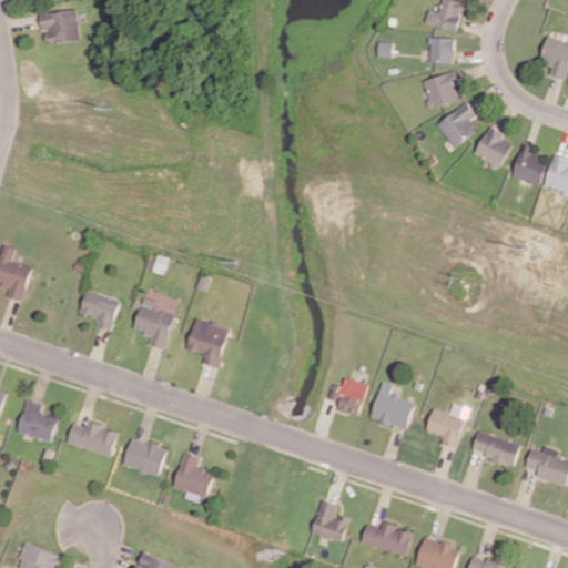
[(464,1),(456,0),(443,0),(442,11),(429,9),(427,23),(459,29),(464,1)]
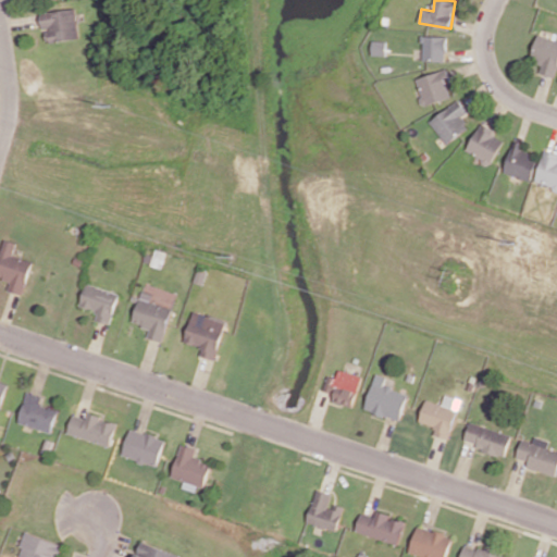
[(79,38),(75,8),(39,13),(41,29),(47,28),(48,42),(79,38)]
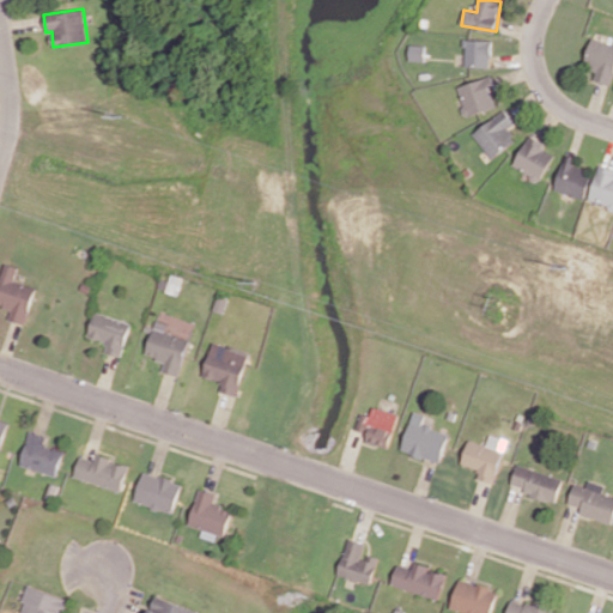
[(612,74),(612,43),(593,37),(583,65),(596,70),(593,80),(610,85),(612,74)]
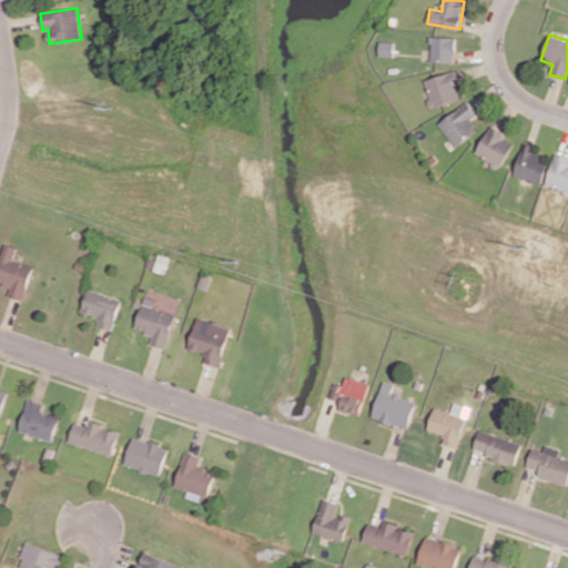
[(455,62),(455,37),(430,37),(430,61),(455,62)]
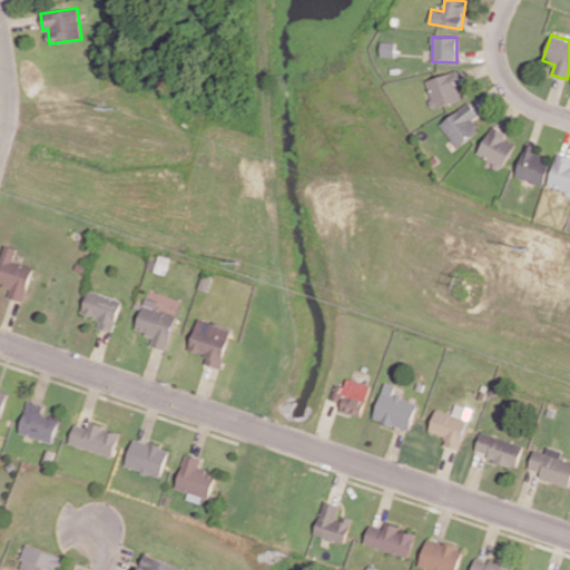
[(395,42),(381,41),(381,56),(395,57),(395,42)]
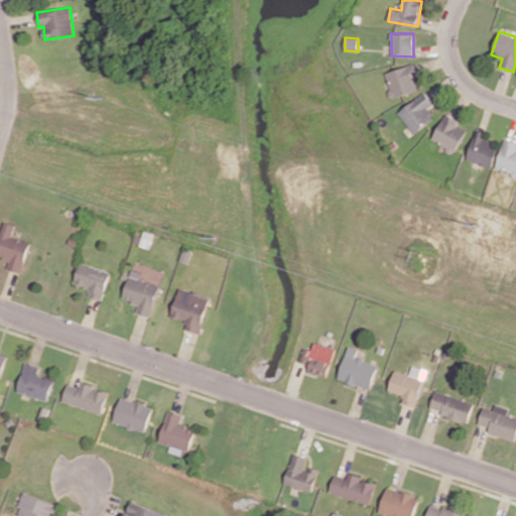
[(392,98),(421,89),(413,63),(384,73),(392,98)]
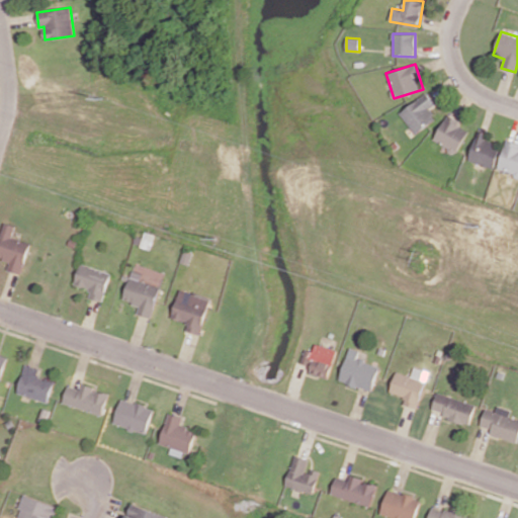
[(436,104),(429,92),(400,110),(413,134),(436,119),(430,108),(436,104)]
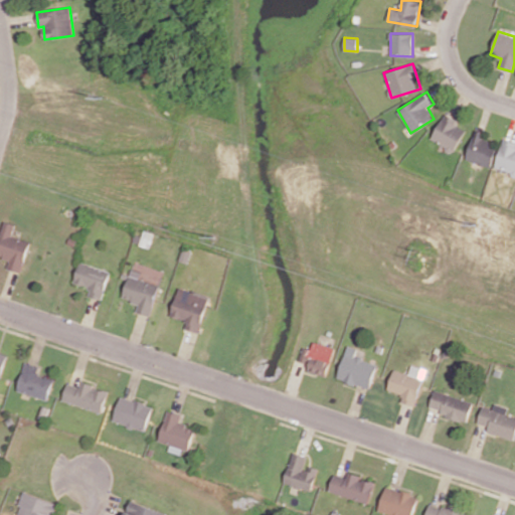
[(455,152),(466,127),(442,116),(431,141),(455,152)]
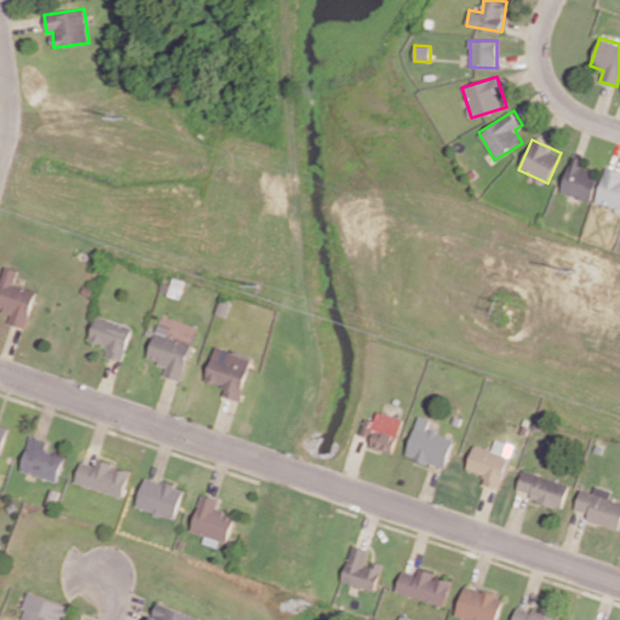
[(592,200),(598,172),(580,168),(583,159),(569,156),(562,194),(592,200)]
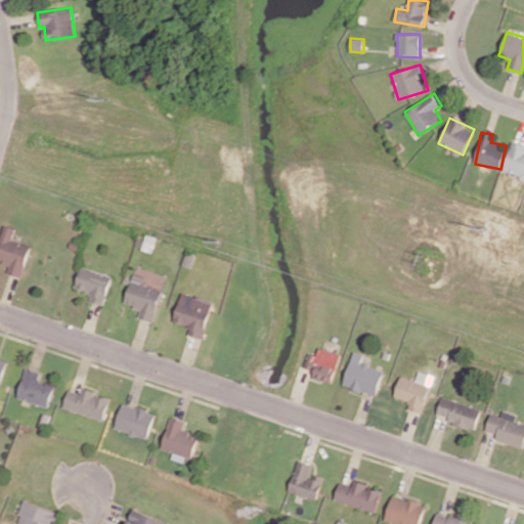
[(504,172),(523,176),(523,149),(523,144),(511,141),(504,172)]
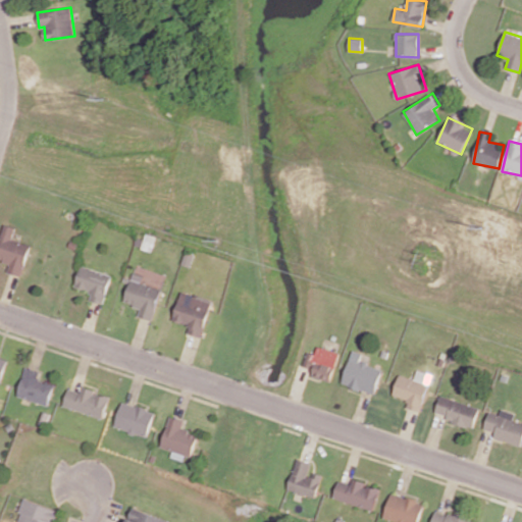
[(0,237),(0,260),(9,262),(7,272),(23,275),(31,244),(13,240),(15,227),(3,224),(0,237)]
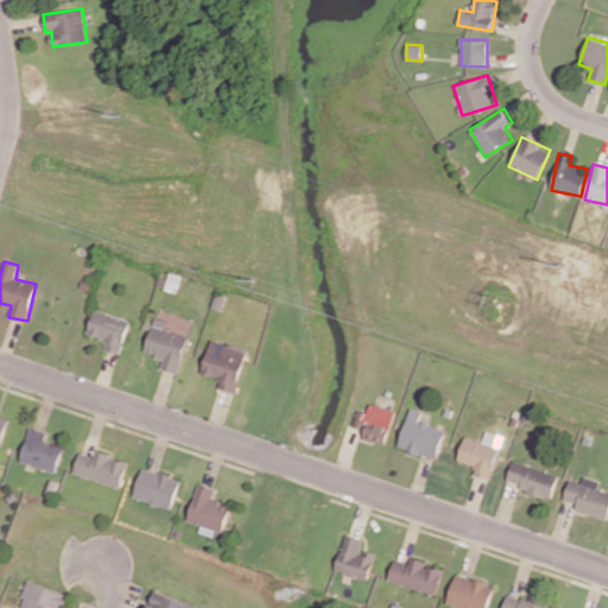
[(105,350),(124,354),(131,318),(94,310),(89,335),(107,339),(105,350)]
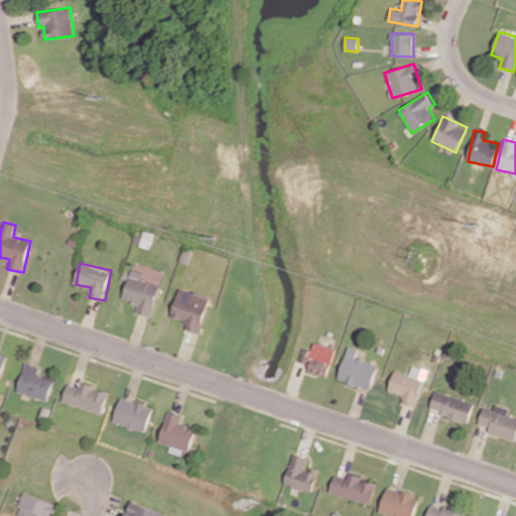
[(139,303),(137,312),(151,316),(161,286),(141,279),(143,273),(132,269),(123,298),(139,303)]
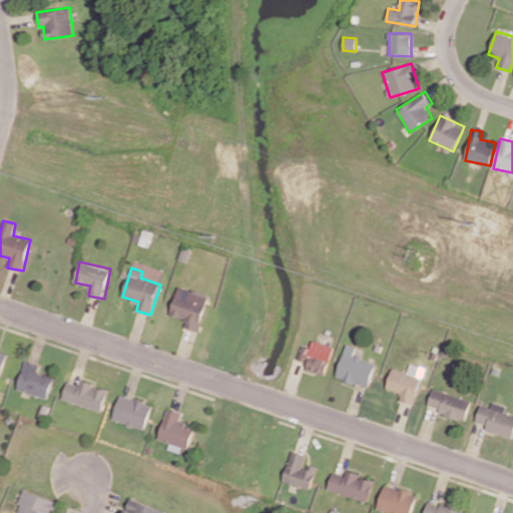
[(199,331),(209,296),(179,287),(171,314),(186,319),(184,327),(199,331)]
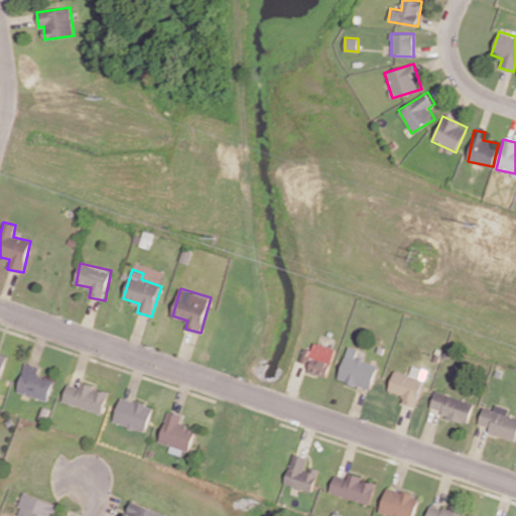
[(310,365),(308,372),(329,376),(335,347),(313,343),(312,350),(304,348),(300,363),(310,365)]
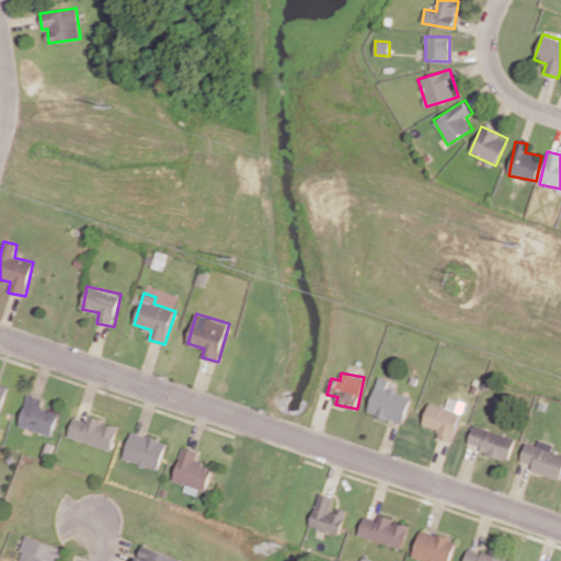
[(404,422),(411,395),(387,389),(389,378),(378,376),(368,413),(404,422)]
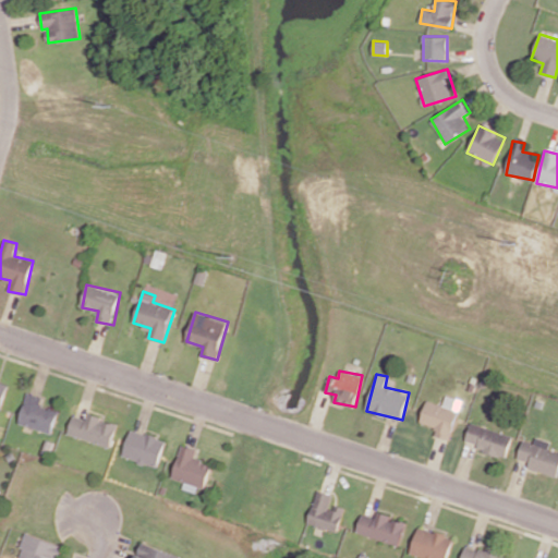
[(9,384),(0,381),(0,408),(1,409),(9,384)]
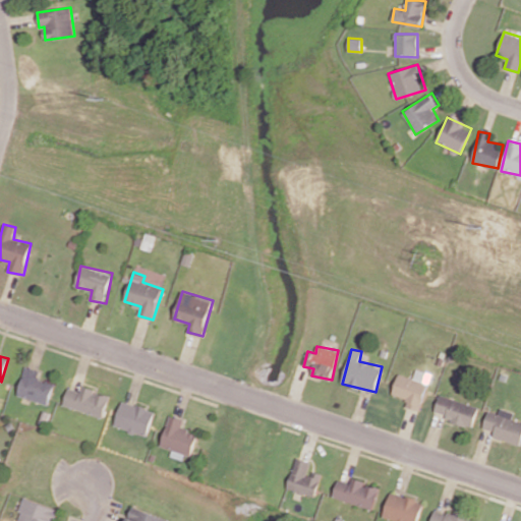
[(55,384),(38,378),(41,370),(26,366),(17,395),(48,405),(55,384)]
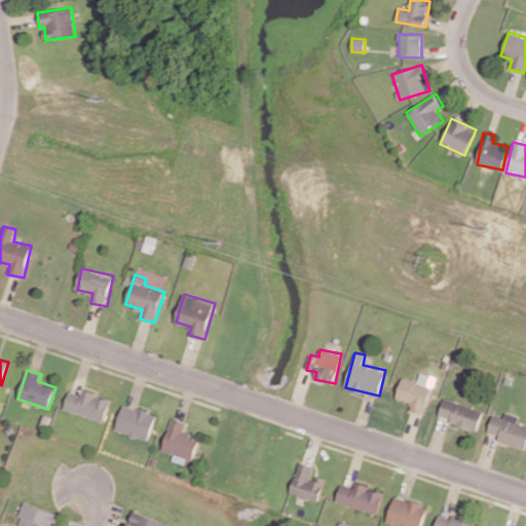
[(423,415),(433,386),(403,377),(397,398),(411,402),(408,411),(423,415)]
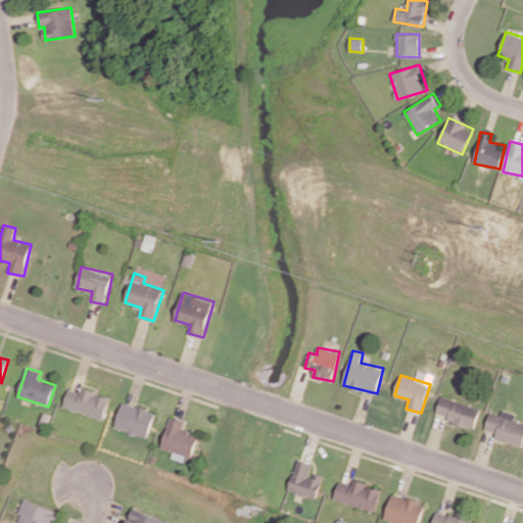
[(103,420),(110,396),(82,387),(80,392),(68,389),(63,407),(103,420)]
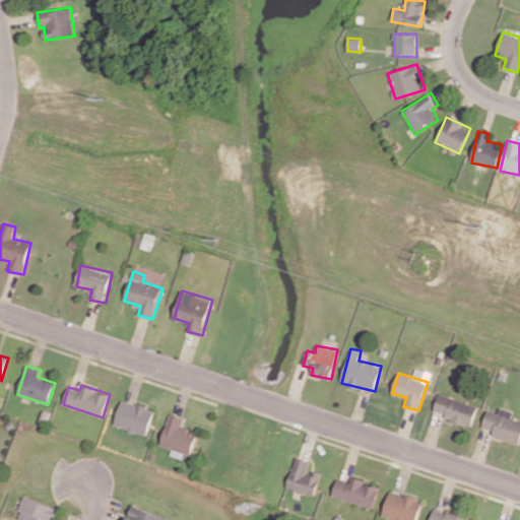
[(433,413),(472,426),(477,405),(439,393),(433,413)]
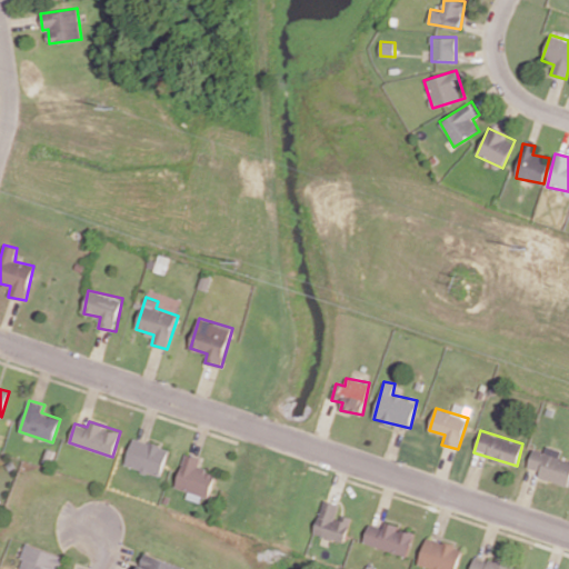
[(126,467),(162,476),(169,447),(132,438),(126,467)]
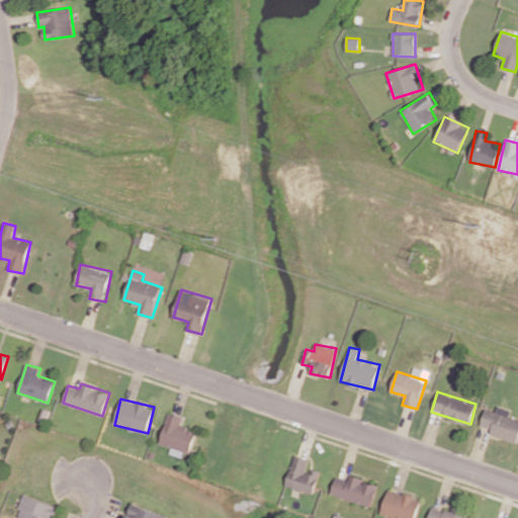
[(481,425),(492,428),(490,434),(517,442),(517,419),(509,417),(511,410),(497,406),(496,412),(486,409),(481,425)]
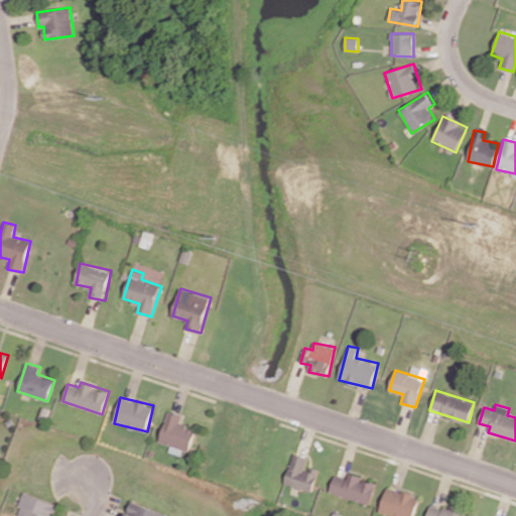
[(196,428),(179,423),(182,414),(168,411),(159,441),(171,445),(170,449),(188,455),(196,428)]
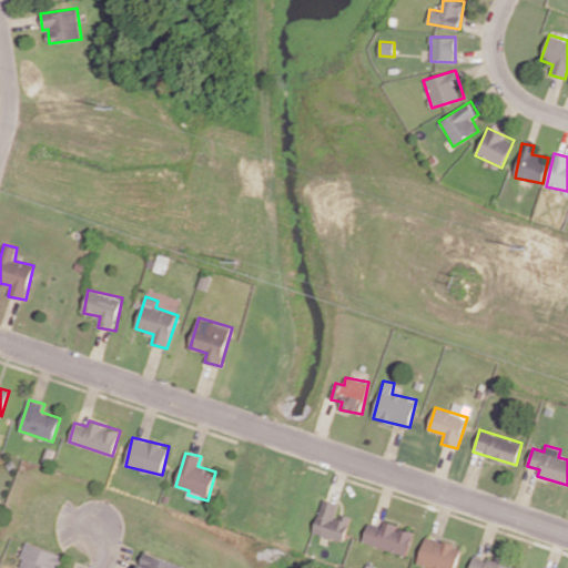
[(338,504),(324,498),(313,531),(344,541),(352,517),(336,513),(338,504)]
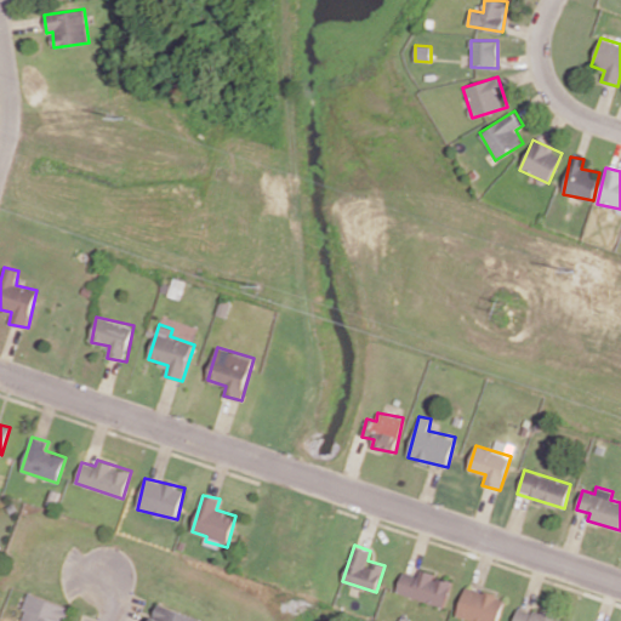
[(453,580),(419,570),(417,575),(403,571),(397,593),(445,605),(453,580)]
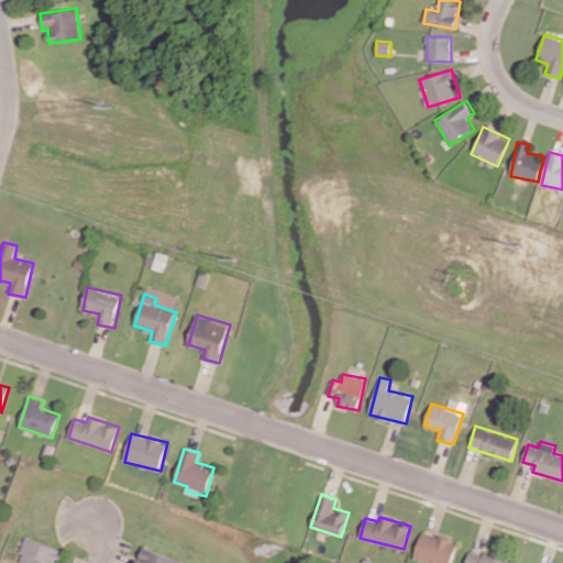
[(429,562),(451,562),(457,542),(422,531),(415,559),(429,562)]
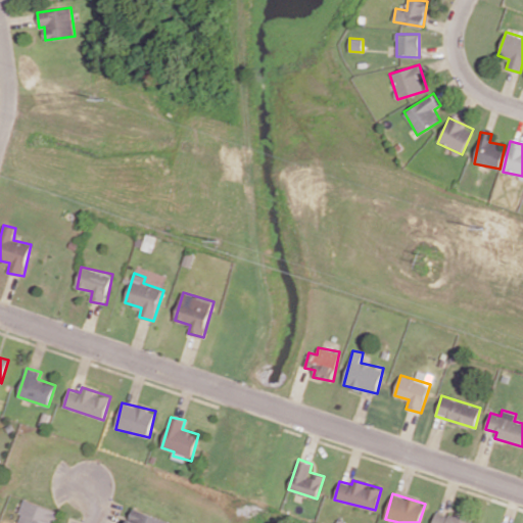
[(53,522),(57,510),(25,500),(17,522),(53,522)]
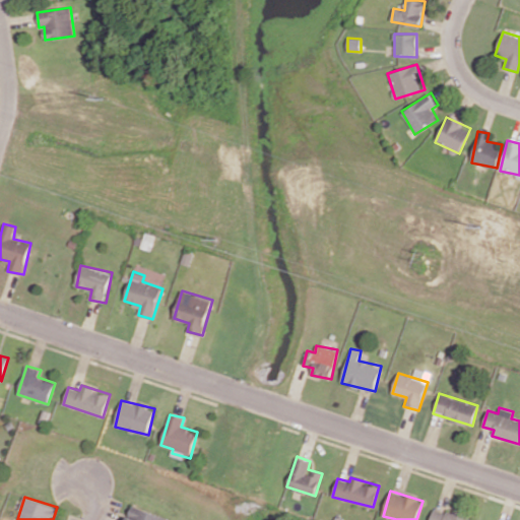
[(167,519),(169,517),(130,505),(125,519),(167,519)]
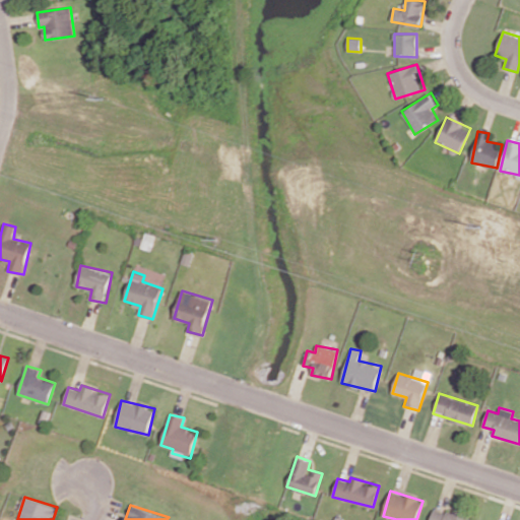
[(472,519),(473,517),(433,509),(431,519),(472,519)]
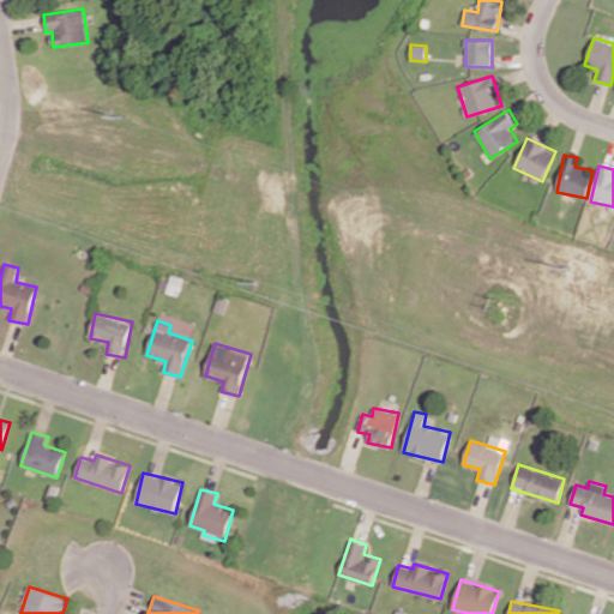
All buildings are outlined.
